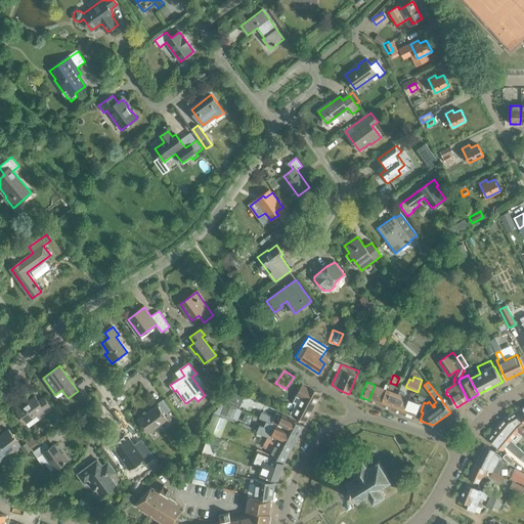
[(297,399),(313,407),(321,392),(307,385),(302,394),(300,393),(297,399)]
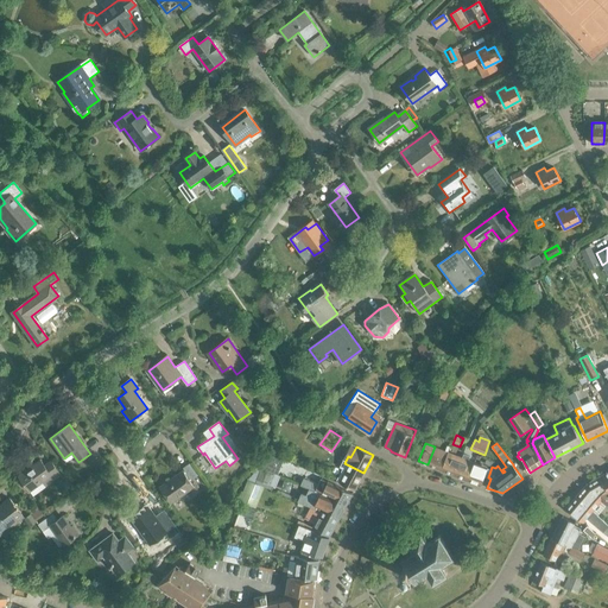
[(442,470),(449,453),(435,447),(428,464),(442,470)]
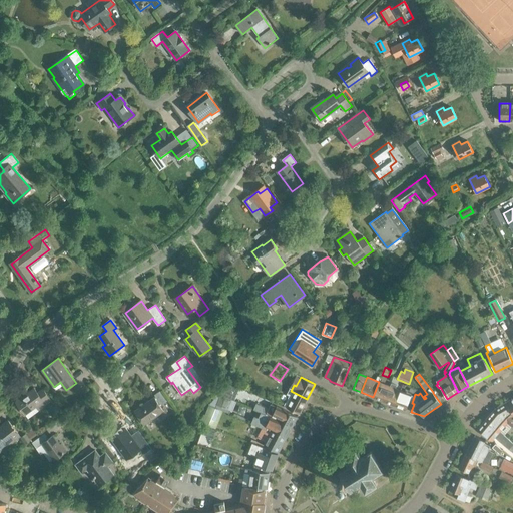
[(382,401),(388,386),(379,382),(373,397),(382,401)]
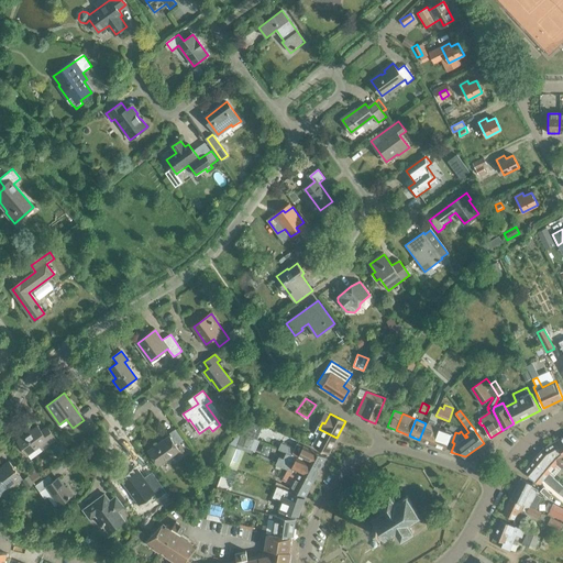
[(433,445),(440,429),(429,424),(422,441),(433,445)]
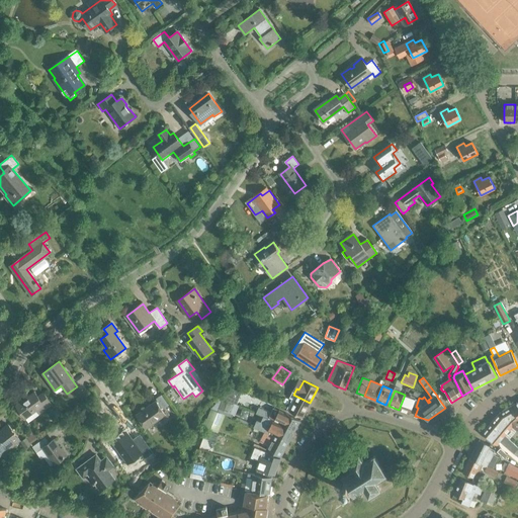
[(419,398),(420,394),(414,391),(410,397),(405,395),(399,410),(410,414),(413,406),(416,407),(419,398)]
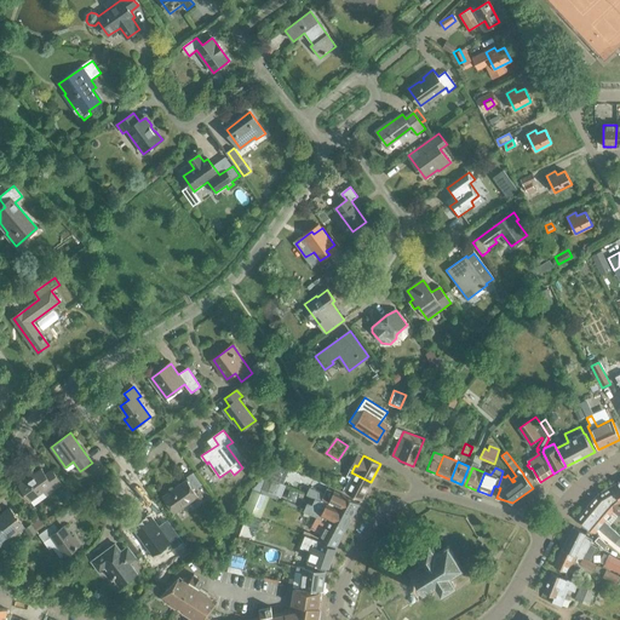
[(55,474),(47,478),(41,470),(19,486),(34,505),(62,484),(55,474)]
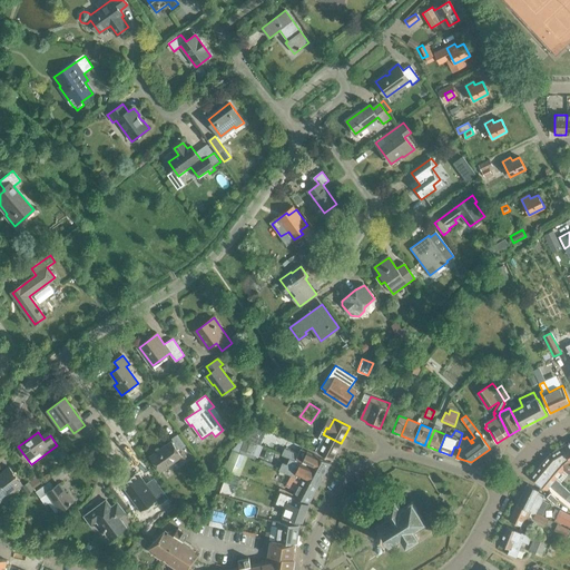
[(249,441),(258,444),(262,435),(253,432),(249,441)]
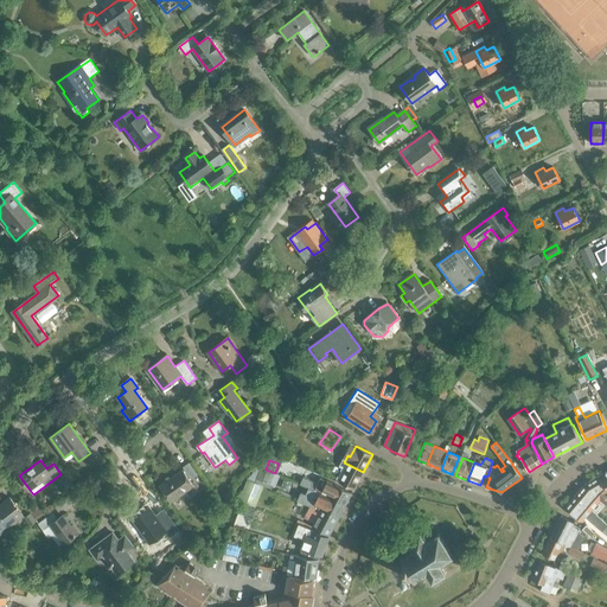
[(353,490),(363,472),(344,462),(342,466),(344,467),(337,481),(353,490)]
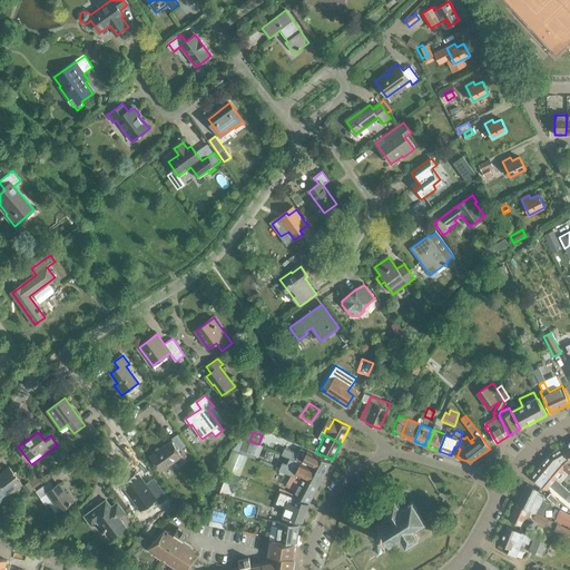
[(150,458),(161,472),(183,457),(179,451),(186,446),(178,435),(173,440),(174,441),(150,458)]
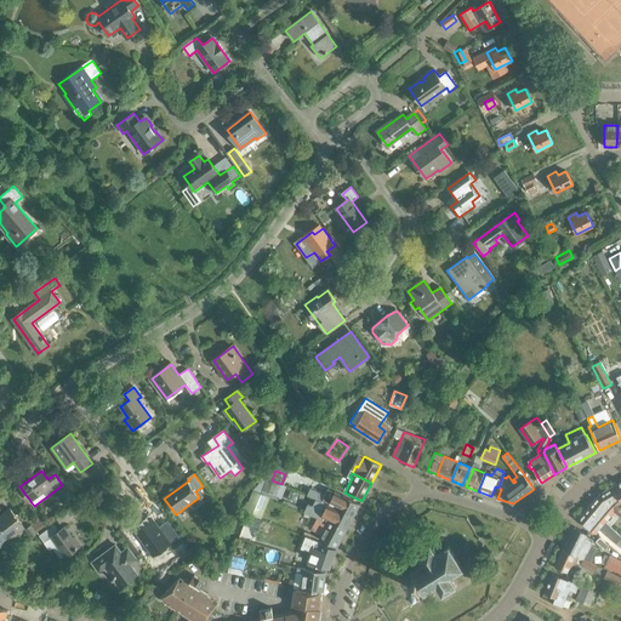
[(620,517),(620,499),(614,486),(599,495),(611,510),(620,517)]
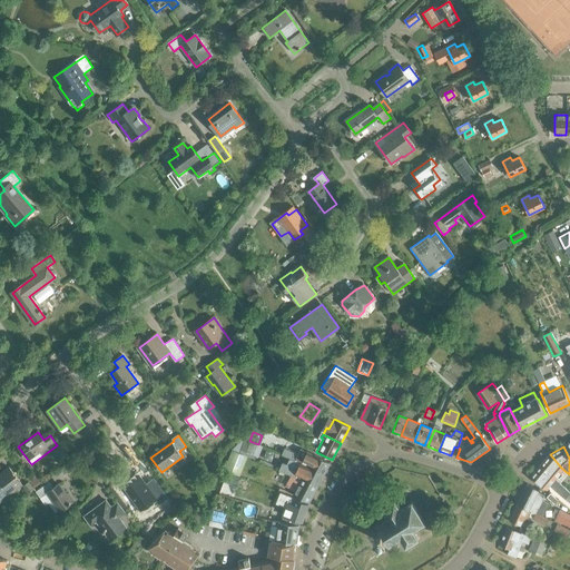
[(301,463),(308,467),(310,465),(325,474),(331,463),(306,450),(303,457),(285,448),(282,454),(301,463)]
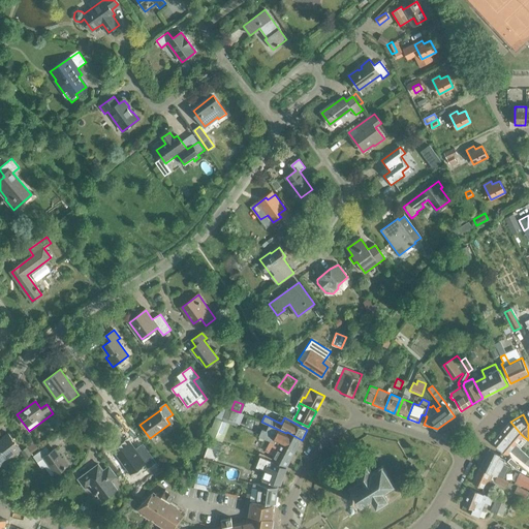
[(207,435),(222,441),(230,424),(216,417),(212,427),(211,427),(207,435)]
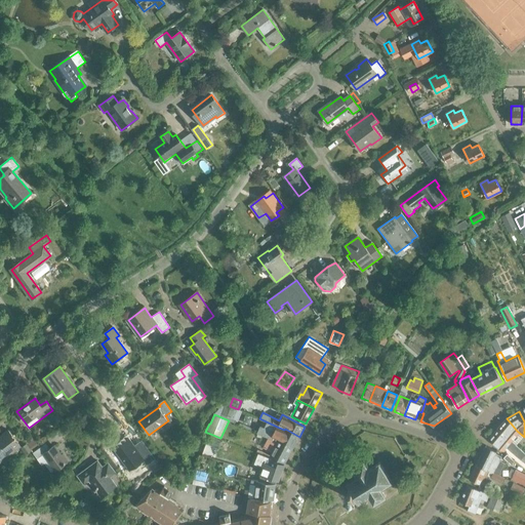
[(516,445),(524,437),(517,431),(507,418),(497,429),(516,445)]
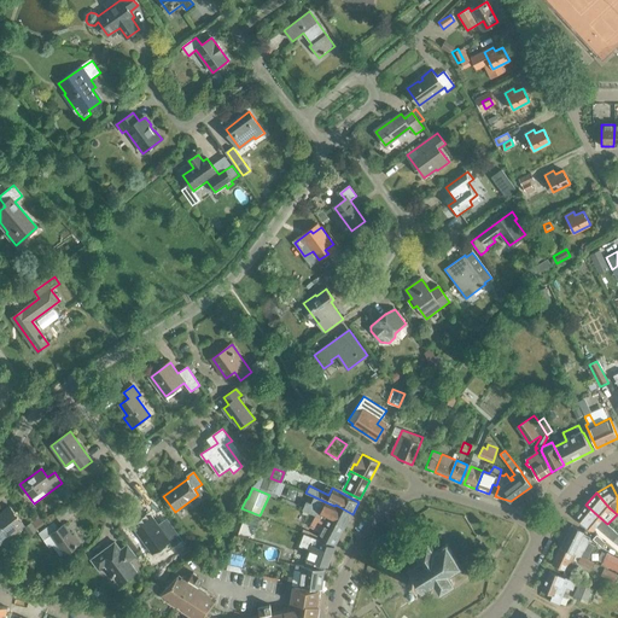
[(347,526),(353,514),(336,505),(334,506),(326,502),(322,508),(312,503),(308,512),(327,520),(328,518),(347,526)]
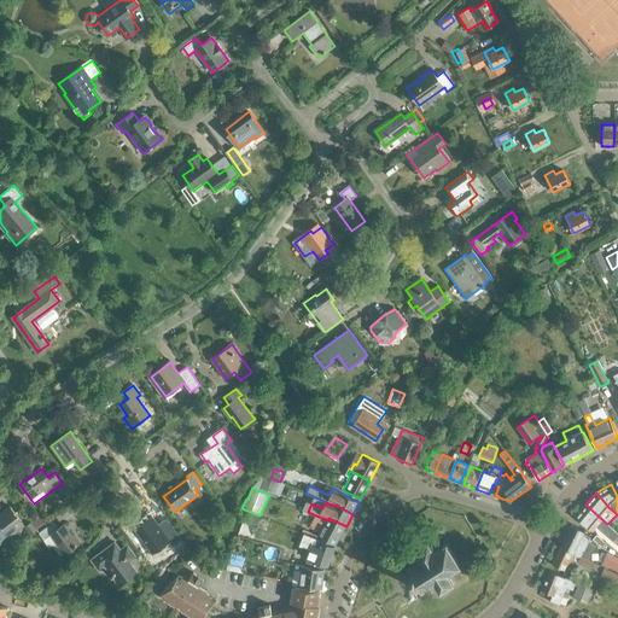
[(607,524),(586,505),(576,517),(593,531),(598,525),(604,529),(602,530),(613,541),(617,534),(616,532),(607,524)]
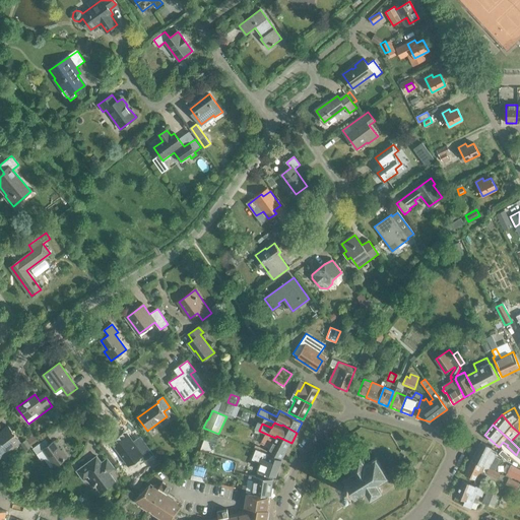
[(0,457),(20,442),(8,426),(0,432),(0,457)]
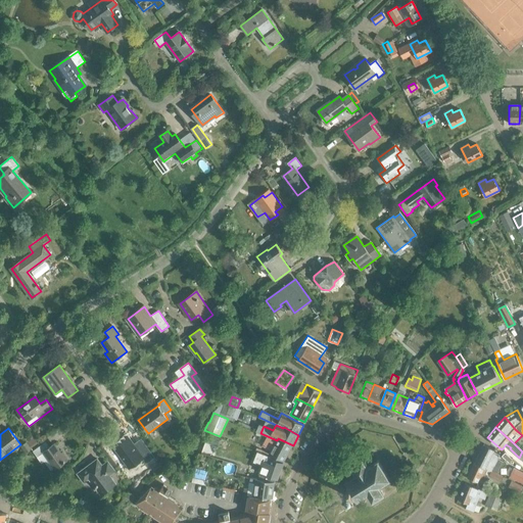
[(27,439),(30,444),(38,440),(34,434),(27,439)]
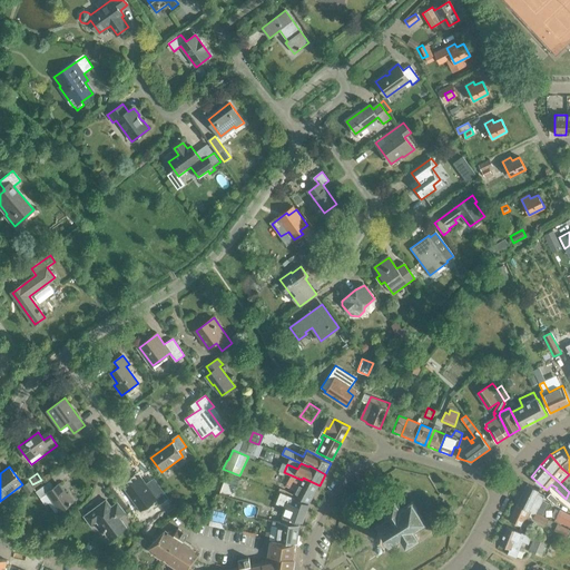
[(168,498),(156,480),(148,485),(147,483),(146,484),(140,475),(125,488),(140,510),(150,502),(154,508),(168,498)]
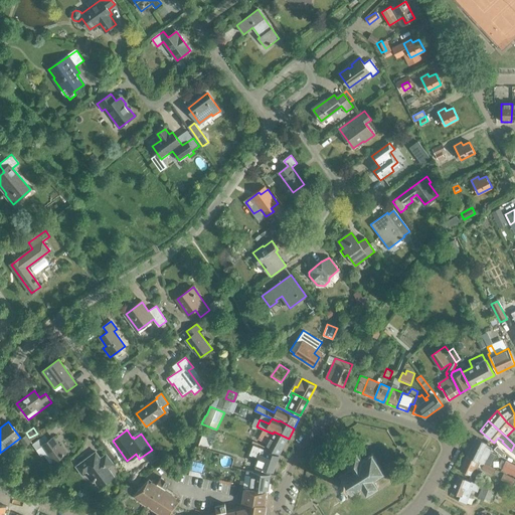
[(280,455),(289,439),(274,432),(273,434),(266,447),(280,455)]
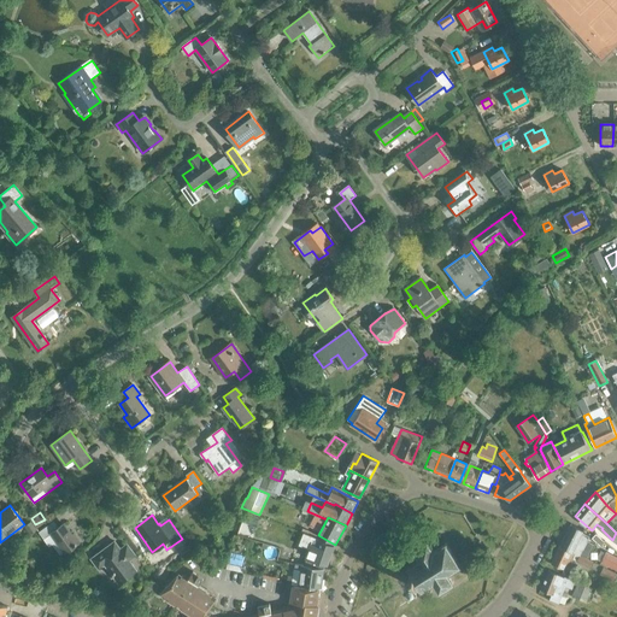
[(24,526),(31,534),(37,529),(31,521),(24,526)]
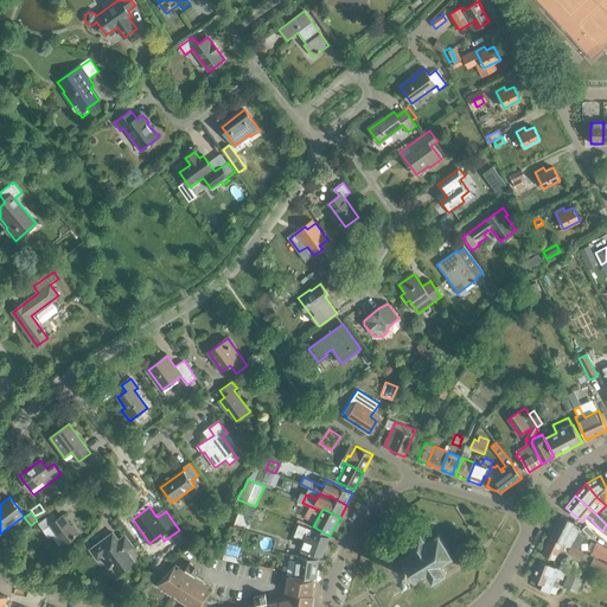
[(62,516),(57,519),(52,512),(38,523),(43,530),(50,525),(64,543),(78,532),(72,525),(71,526),(62,516)]
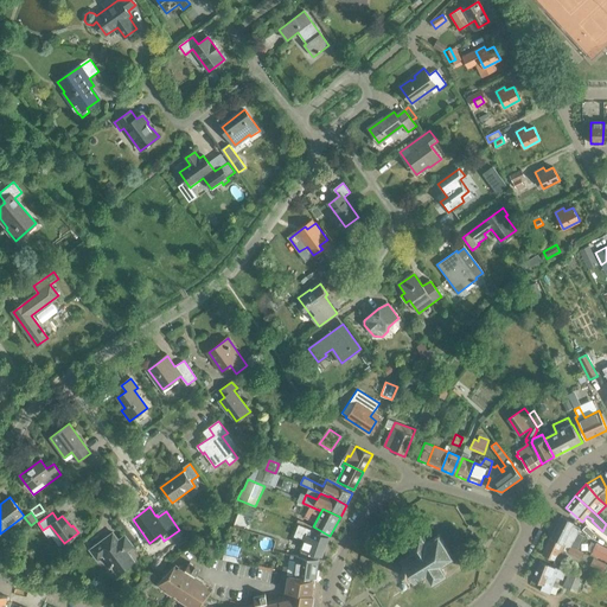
[(551,537),(570,547),(580,526),(573,523),(574,521),(562,515),(551,537)]
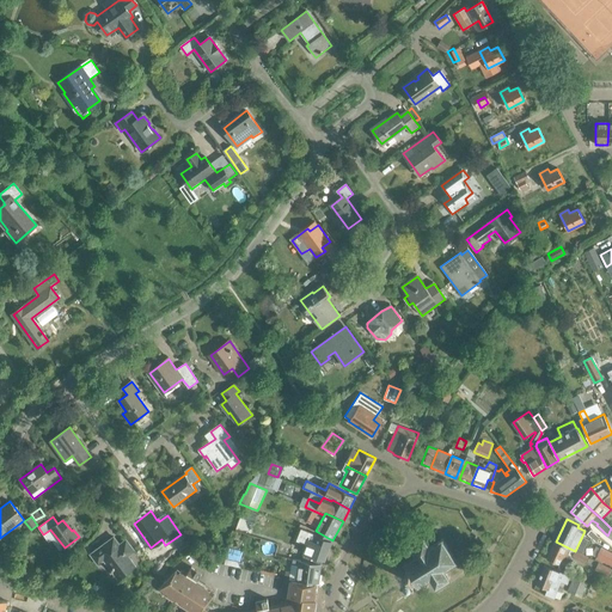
[(303,561),(322,564),(323,560),(325,561),(332,542),(317,536),(318,534),(301,528),(297,540),(308,545),(303,561)]
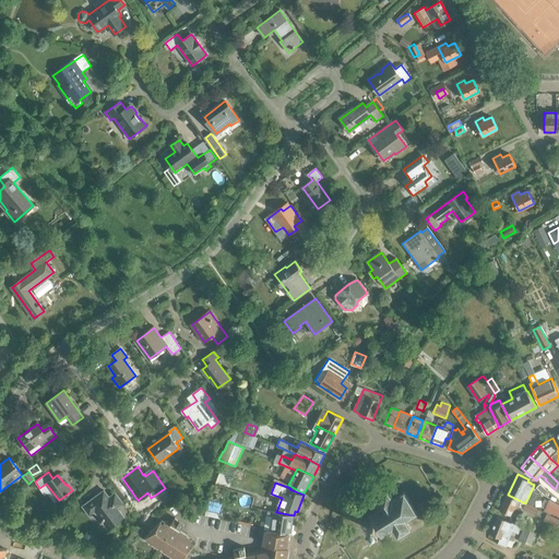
[(404,490),(392,498),(388,489),(373,498),(379,507),(367,513),(371,521),(367,524),(371,531),(377,527),(381,535),(392,527),(397,536),(411,527),(406,519),(417,512),(404,490)]
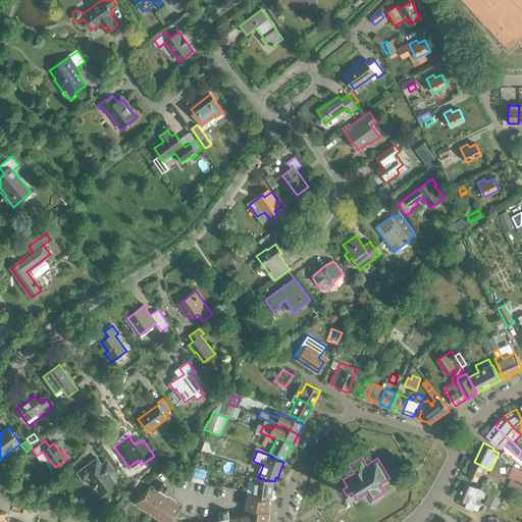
[(108,461),(102,465),(98,458),(77,473),(84,481),(89,477),(101,493),(115,483),(110,474),(115,470),(108,461)]
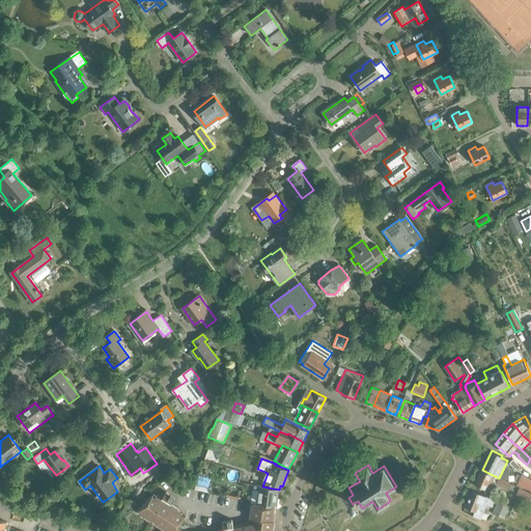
[(497,482),(499,478),(482,470),(475,484),(490,492),(495,481),(497,482)]
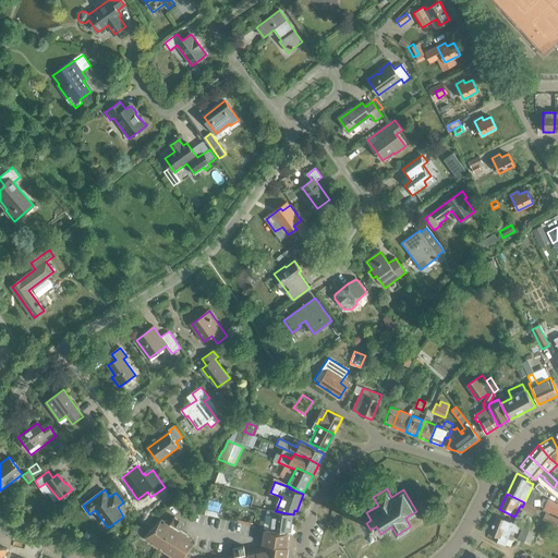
[(293,514),(276,511),(268,510),(267,513),(274,516),(270,529),(289,531),(290,532),(293,514)]
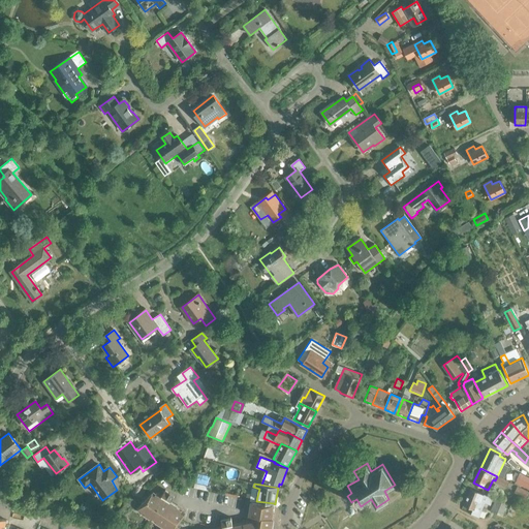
[(514,492),(526,498),(528,492),(528,490),(518,485),(514,492)]
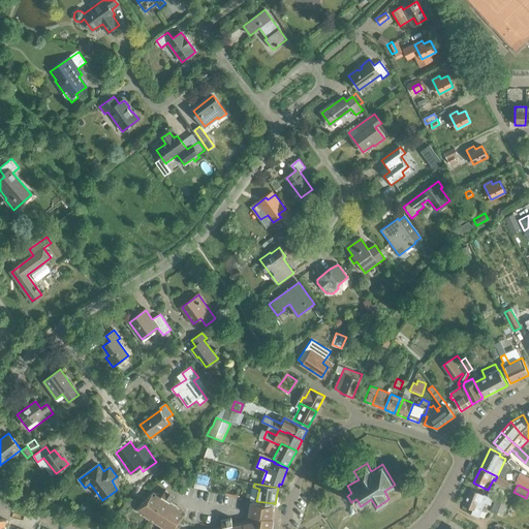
[(486,503),(491,505),(493,498),(470,489),(464,505),(473,509),(471,514),(479,518),(486,503)]
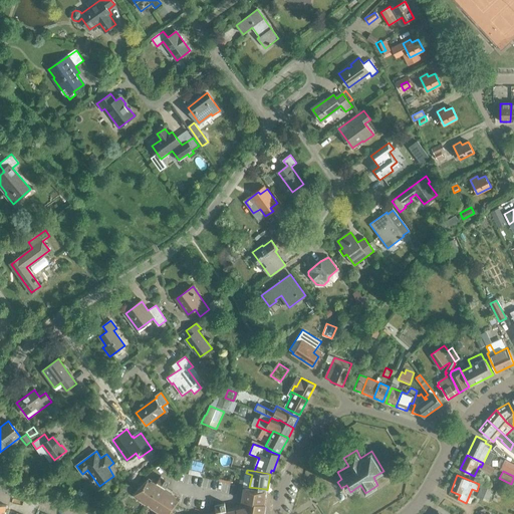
[(263,513),(265,503),(264,503),(266,489),(249,487),(244,487),(242,500),(246,501),(247,506),(236,509),(226,511),(225,503),(215,505),(217,513),(212,513),(177,513),(172,511),(180,498),(172,493),(165,488),(169,481),(161,476),(156,483),(149,478),(148,478),(133,494),(161,512),(164,513),(263,513)]
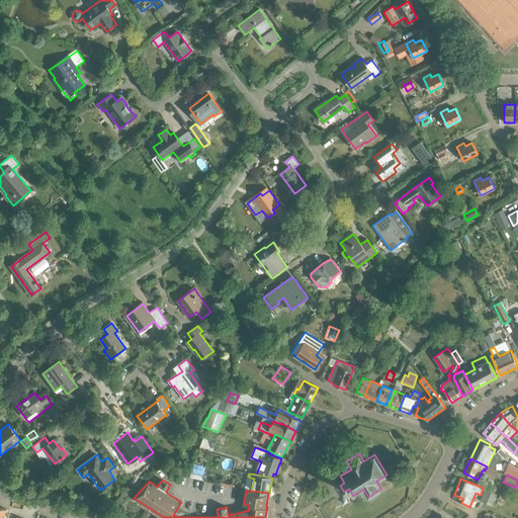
[(480,501),(493,506),(497,494),(485,489),(480,501)]
